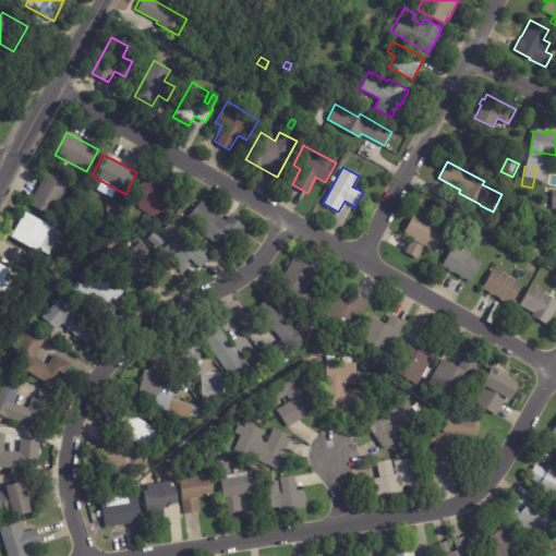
[(28,203),(47,171),(69,184),(67,189),(69,190),(64,197),(62,196),(51,216),(28,203)]
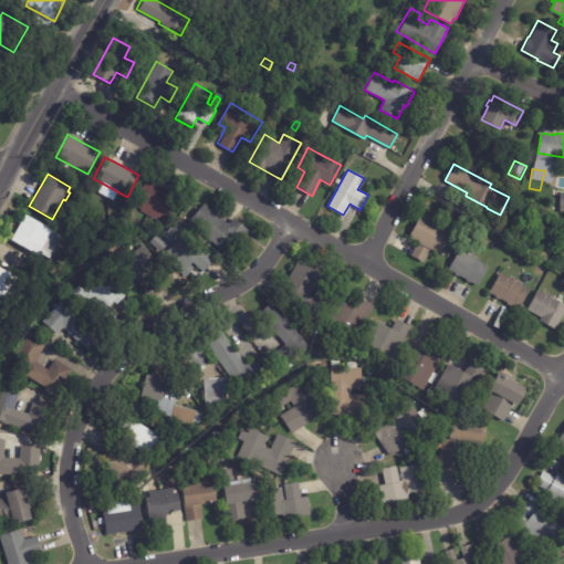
[(165,189),(179,197),(166,223),(141,210),(141,208),(138,207),(139,204),(135,201),(146,179),(165,189)]
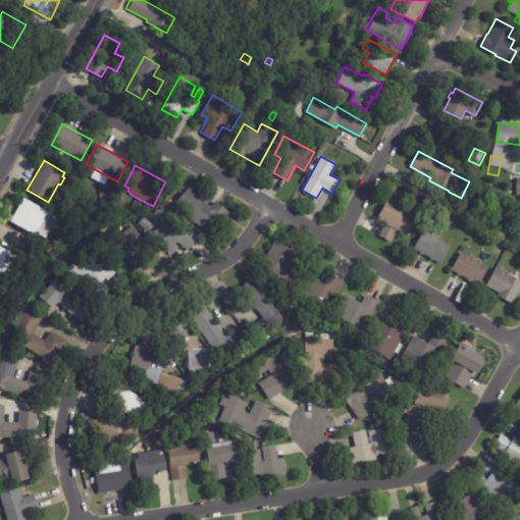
[(202,199),(211,206),(216,200),(229,212),(211,234),(173,200),(187,185),(202,199)]
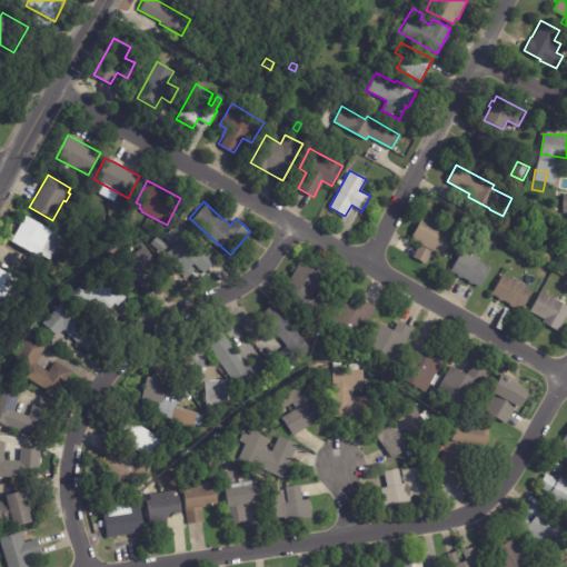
[(62,237),(50,258),(36,250),(33,254),(10,240),(25,214),(63,236),(62,237)]
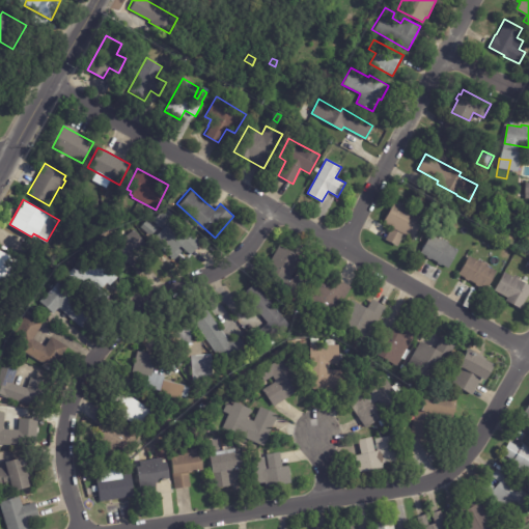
[(385,237),(389,227),(382,224),(392,201),(397,203),(397,201),(402,203),(401,205),(412,211),(413,209),(420,212),(418,215),(422,217),(412,238),(401,232),(396,244),(385,239),(385,237)]
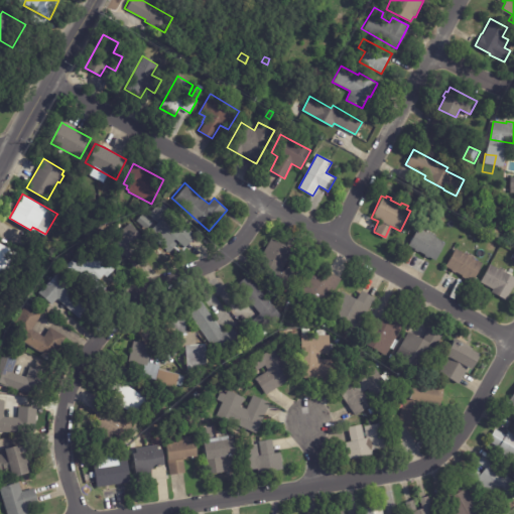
[(195,238),(186,247),(180,242),(176,247),(179,249),(175,254),(150,232),(158,222),(149,215),(157,204),(160,207),(163,205),(180,219),(179,221),(197,236),(195,238)]
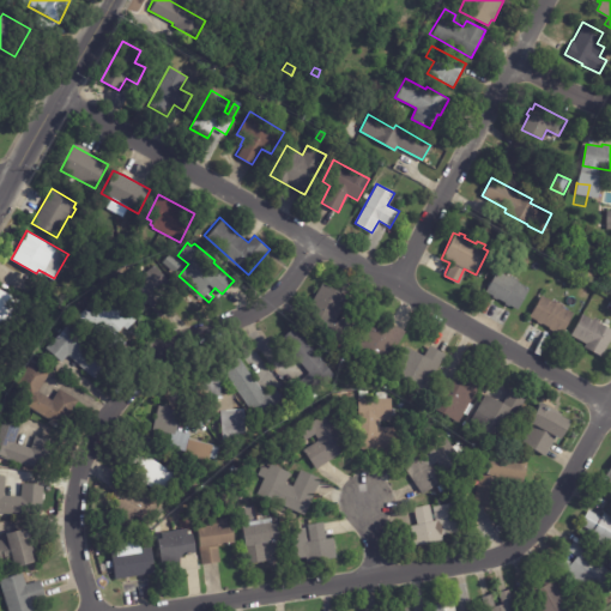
[(610,249),(600,272),(610,277),(610,249)]
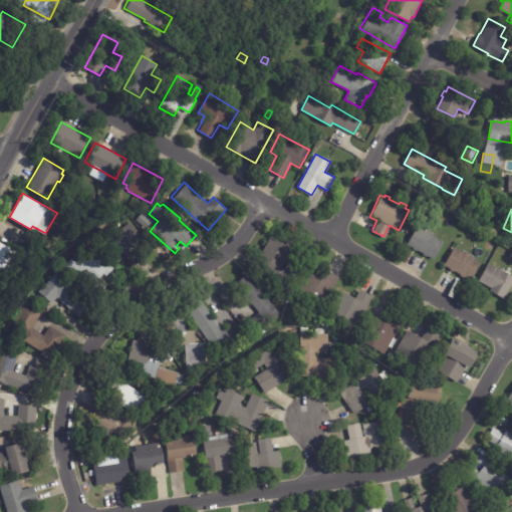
[(141,213),(151,221),(145,228),(135,219),(141,213)]
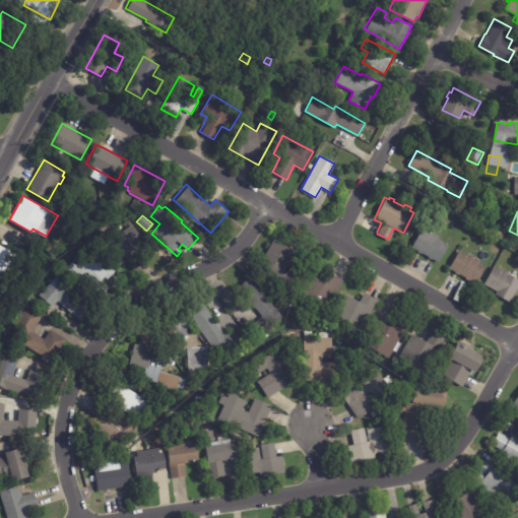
[(143,263),(136,269),(125,255),(117,261),(105,246),(132,223),(144,240),(136,246),(147,260),(143,263)]
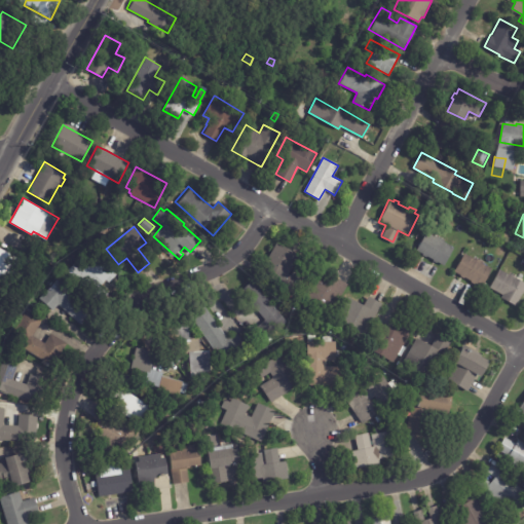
[(435,260),(416,249),(426,230),(444,240),(443,240),(453,247),(443,265),(435,260)]
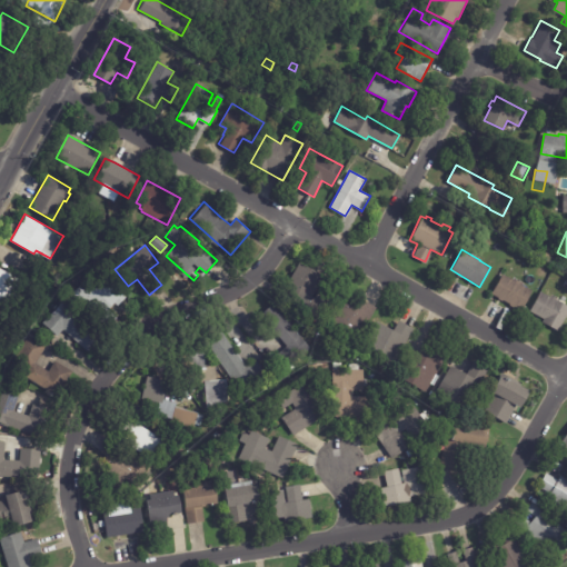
[(318,272),(324,276),(312,296),(316,298),(319,290),(334,298),(321,319),(280,296),(300,262),(318,272)]
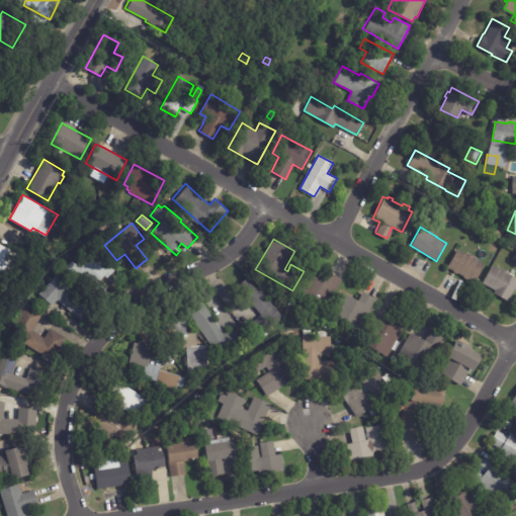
[(0,244),(7,249),(25,258),(16,275),(0,266),(0,244)]
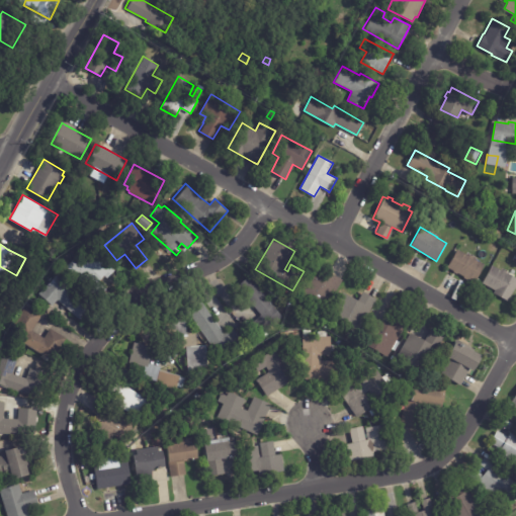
[(455,271),(447,266),(456,249),(466,254),(467,253),(475,257),(474,258),(485,264),(474,283),(462,277),(463,275),(455,271)]
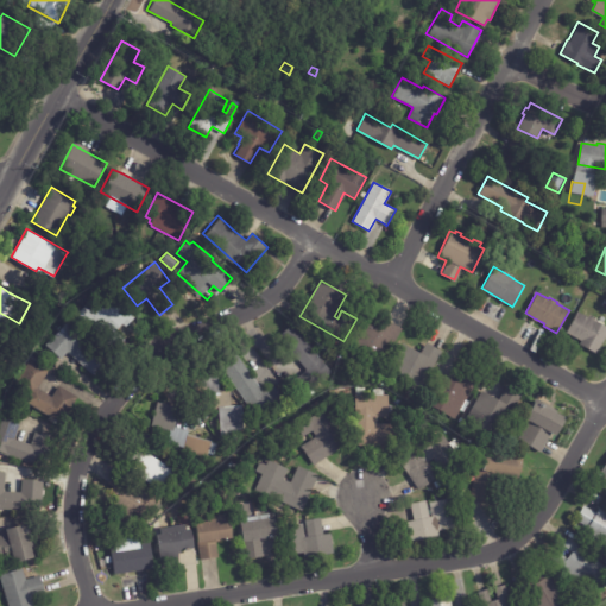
[(130,324),(119,335),(108,323),(99,333),(79,313),(93,298),(101,307),(112,295),(136,319),(130,324)]
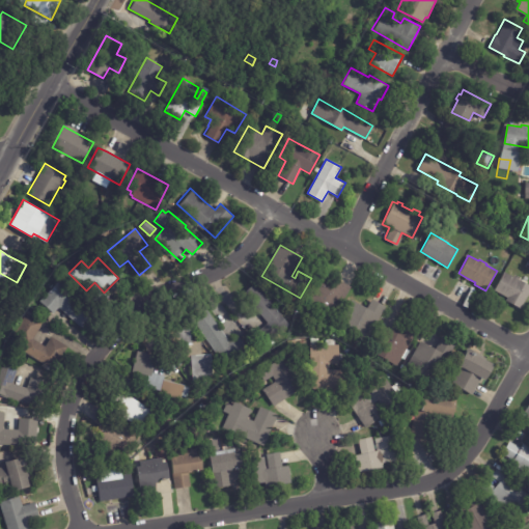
[(528,290),(519,308),(504,300),(505,297),(494,289),(503,271),(512,276),(513,275),(519,278),(518,279),(528,284),(528,290)]
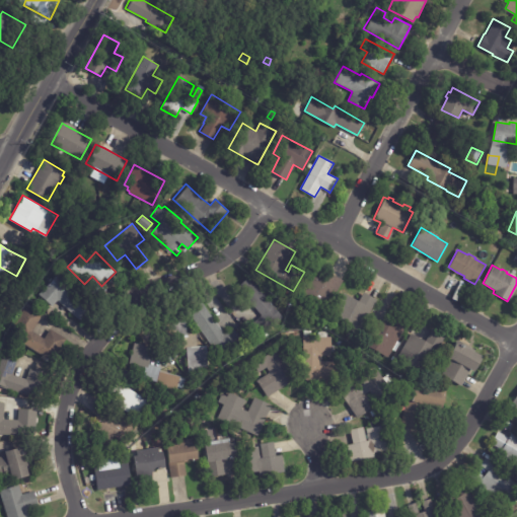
[(65,307),(57,299),(52,305),(39,294),(59,272),(93,302),(78,319),(65,307)]
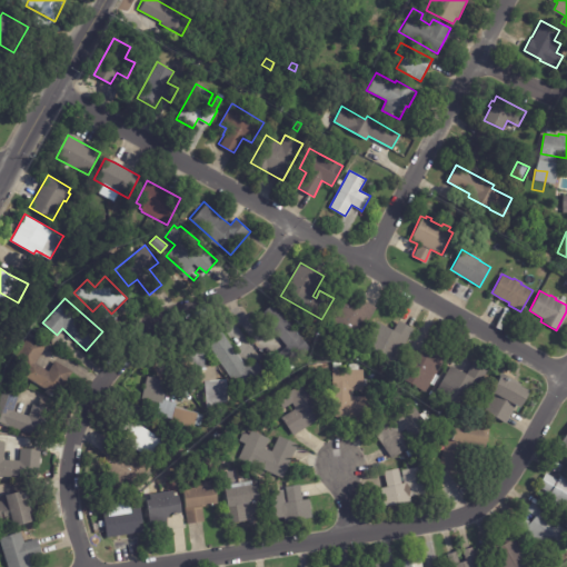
[(374,306),(377,308),(355,346),(339,336),(342,330),(328,322),(340,300),(357,309),(362,299),(374,306)]
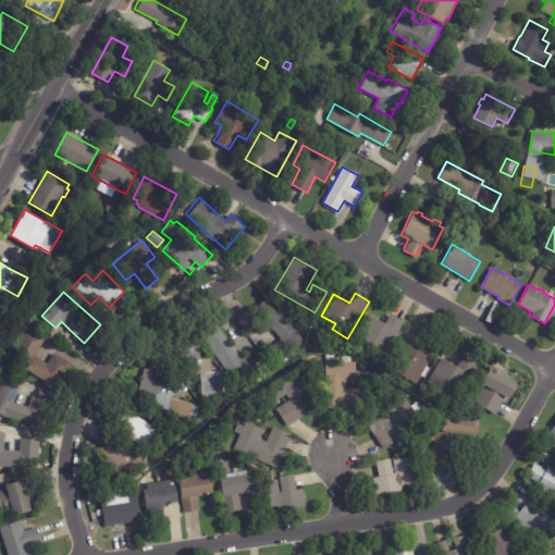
[(285,355),(276,364),(266,349),(280,337),(254,307),(267,296),(303,341),(285,355)]
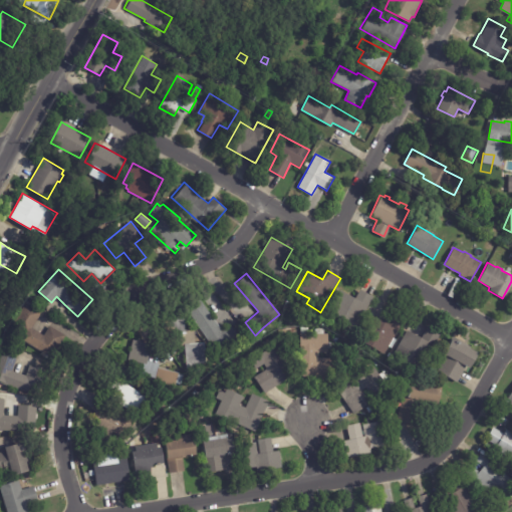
[(370,294),(374,296),(354,331),(339,322),(341,317),(329,310),(340,290),(356,299),(361,289),(370,294)]
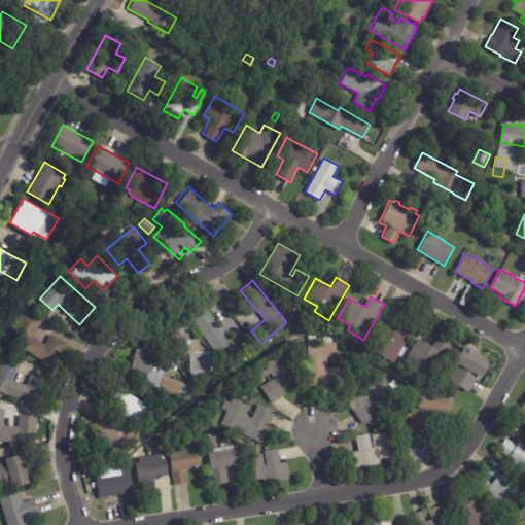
[(217,323),(228,340),(237,334),(248,352),(239,358),(236,354),(223,362),(194,313),(206,306),(217,323)]
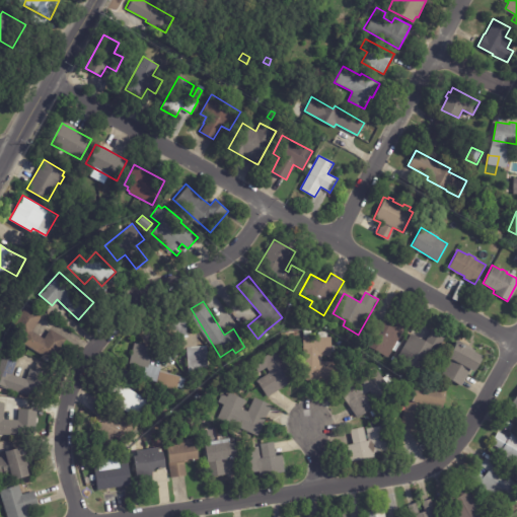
[(37,311),(43,315),(32,331),(45,339),(50,328),(67,339),(53,362),(8,335),(26,305),(37,311)]
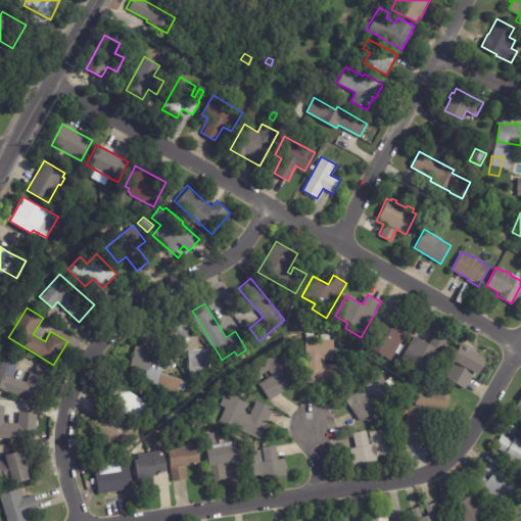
[(296,323),(286,320),(289,309),(299,313),(296,323)]
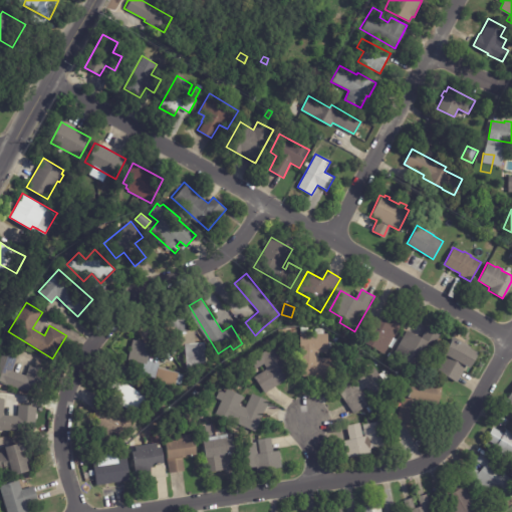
[(205,342),(207,363),(199,363),(199,371),(187,372),(186,354),(174,355),(170,313),(184,312),(186,329),(195,329),(196,343),(205,342)]
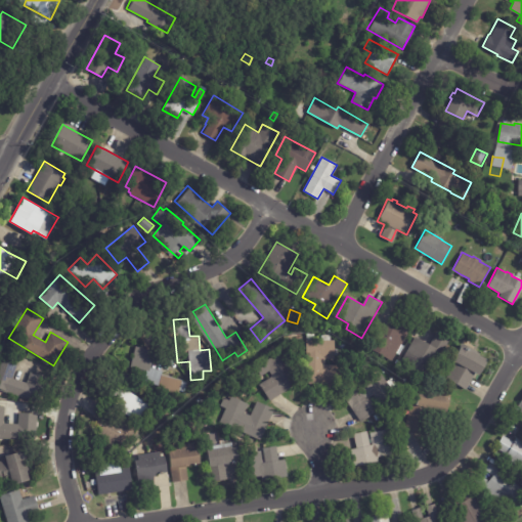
[(392,361),(364,345),(378,320),(393,329),(398,320),(411,328),(392,361)]
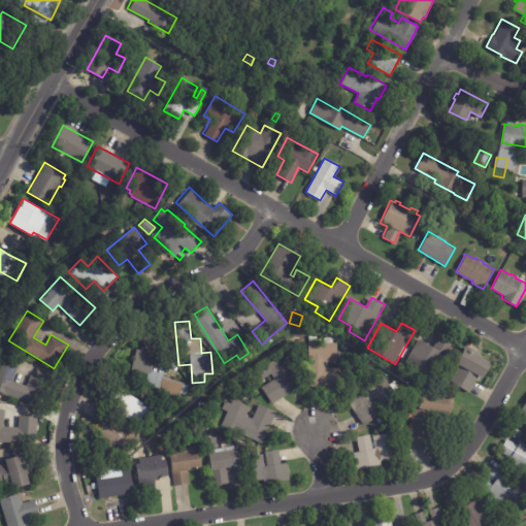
[(455,342),(433,380),(405,363),(420,338),(434,348),(441,334),(455,342)]
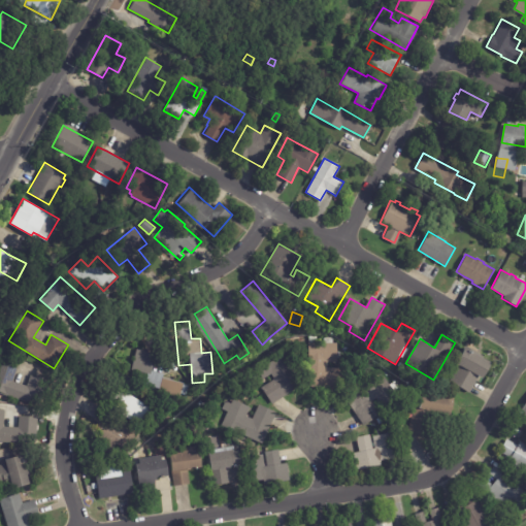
[(343,388),(308,387),(309,342),(324,343),(325,337),(333,337),(333,343),(338,343),(337,362),(328,362),(328,367),(348,368),(348,388),(343,388)]
